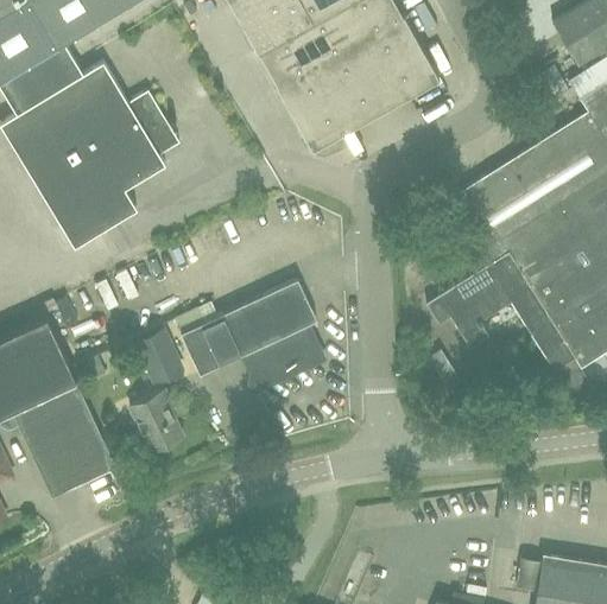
[(139,0),(0,0),(0,86),(18,115),(78,77),(61,48),(139,0)]
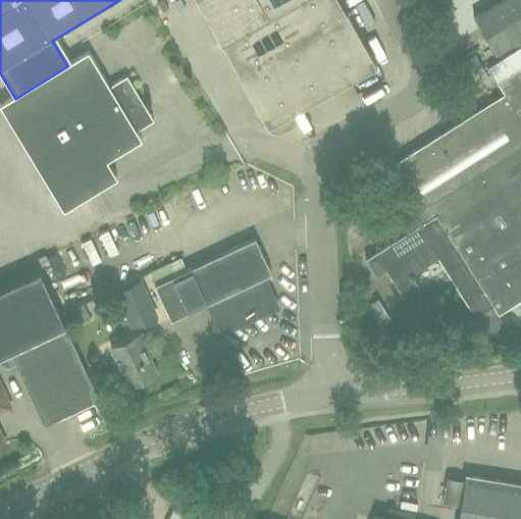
[(196,0),(220,42),(222,41),(240,71),(238,72),(268,128),(377,67),(347,12),(342,15),(332,0),(196,0)]
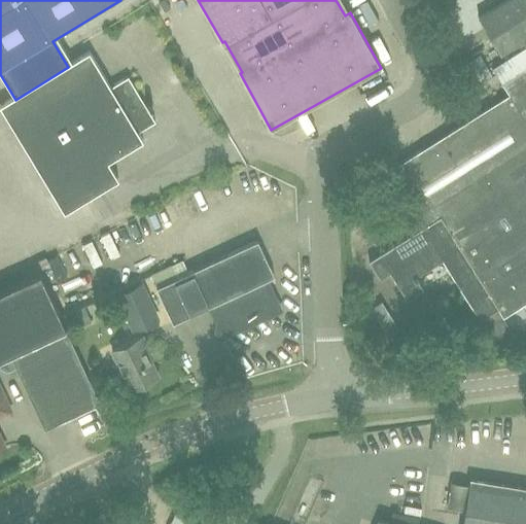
[(525,0),(512,0),(479,20),(501,57),(525,41),(525,0)]
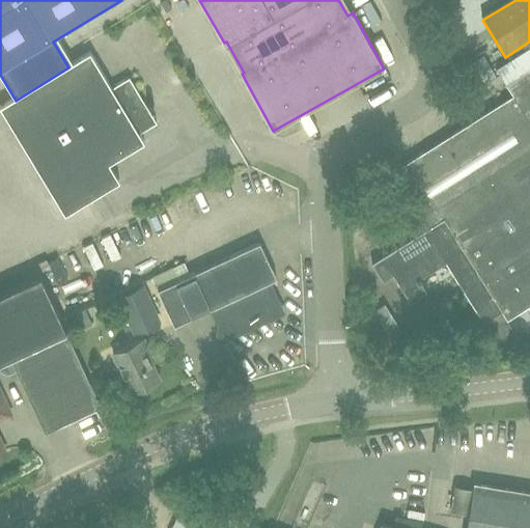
[(197,39),(213,66),(223,60),(207,33),(197,39)]
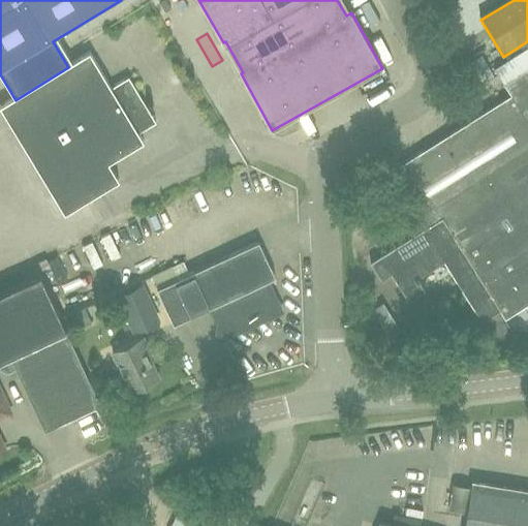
[(145,144),(136,131),(148,124),(150,116),(151,117),(152,116),(129,80),(112,90),(90,55),(68,67),(16,100),(1,109),(65,216),(120,183),(110,165),(145,144)]
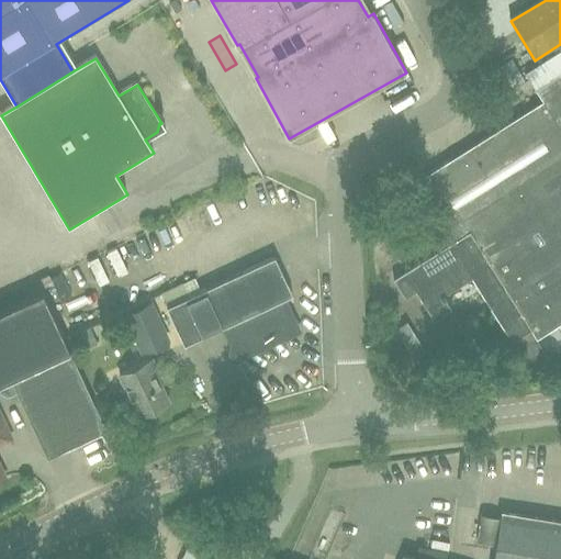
[(441,252),(394,281),(406,300),(416,293),(435,323),(452,312),(446,301),(447,301),(446,298),(473,280),(513,345),(533,333),(538,342),(560,326),(560,77),(537,92),(543,103),(413,186),(439,226),(429,233),(441,252)]
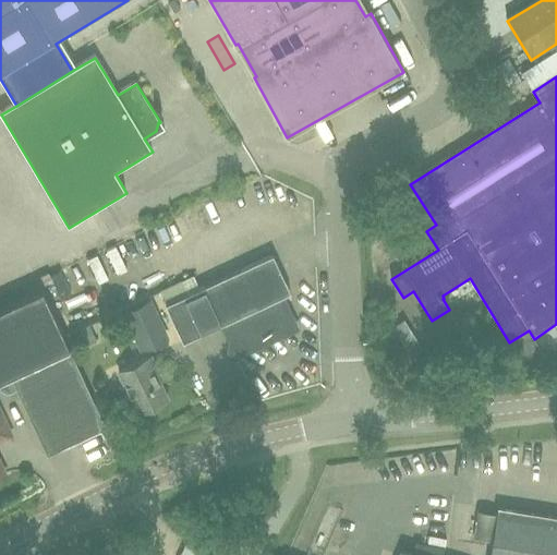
[(274,258),(182,301),(169,308),(167,308),(166,304),(146,313),(158,339),(170,334),(170,333),(177,329),(184,345),(221,327),(234,357),(294,329),(280,299),(291,294),(274,258)]
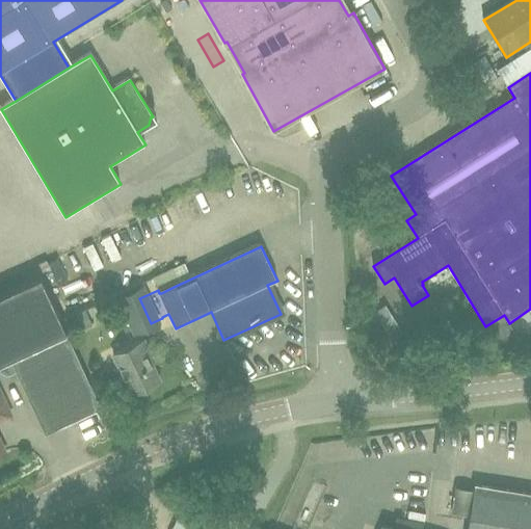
[(71,265),(57,272),(62,284),(77,276),(71,265)]
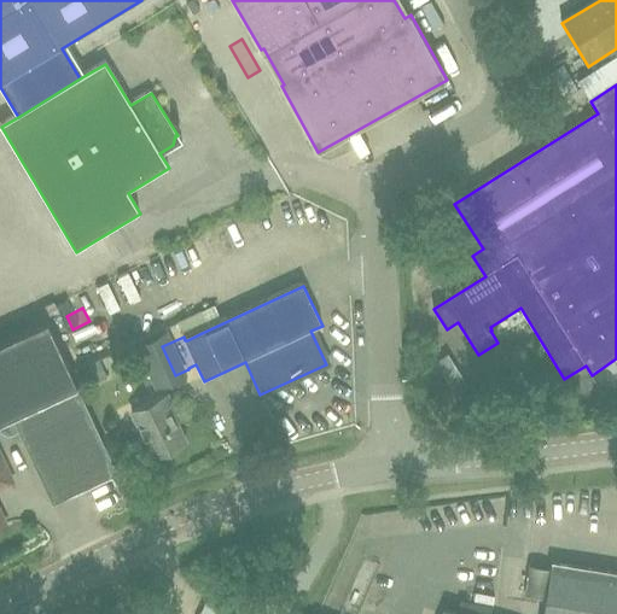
[(0,345),(0,434),(1,437),(10,440),(19,436),(53,507),(98,486),(95,480),(116,471),(47,323),(0,345)]
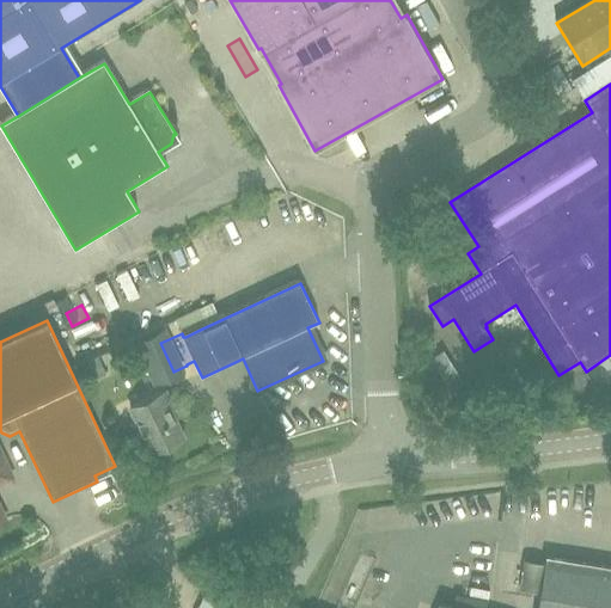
[(166,393),(132,410),(153,455),(185,440),(172,412),(175,410),(166,393)]
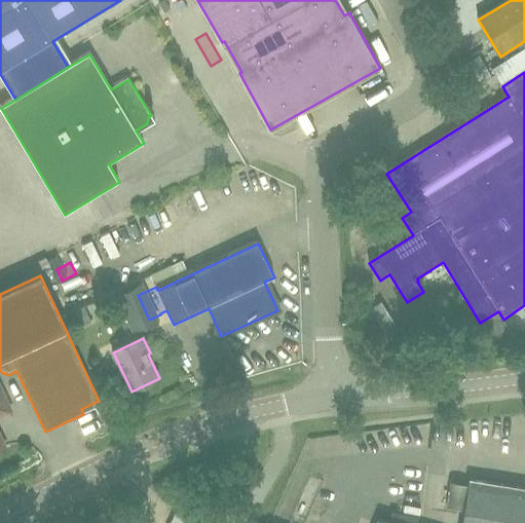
[(0,387),(0,452),(6,450),(0,437),(0,418),(11,413),(0,387)]
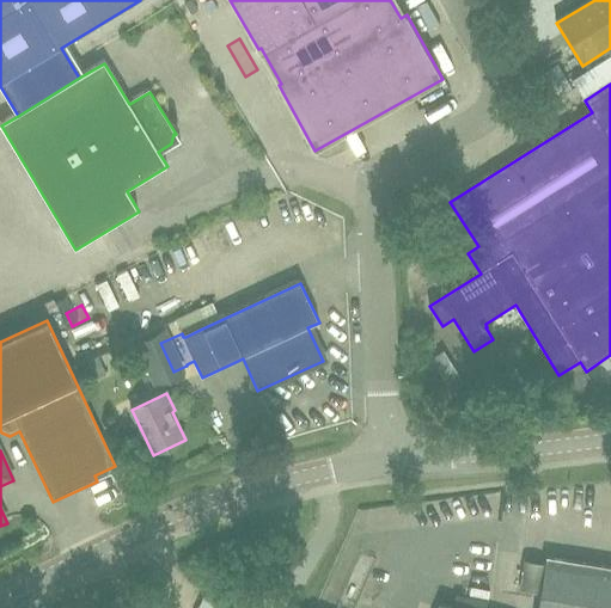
[(610,569),(547,559),(538,607),(448,607),(443,606),(441,607),(610,607),(610,569)]
